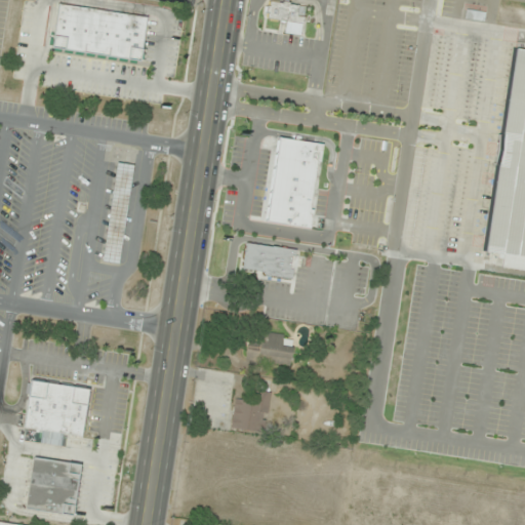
[(304,6),(267,1),(265,19),(280,22),(279,34),(299,36),(304,6)]
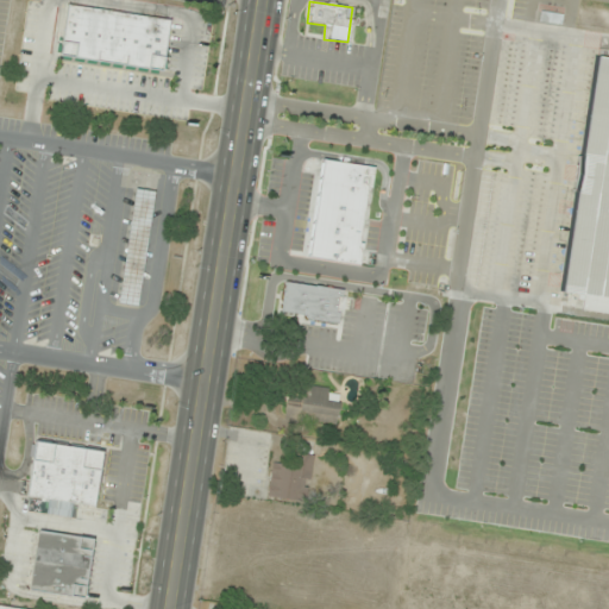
[(171,22),(63,4),(54,58),(162,76),(171,22)]
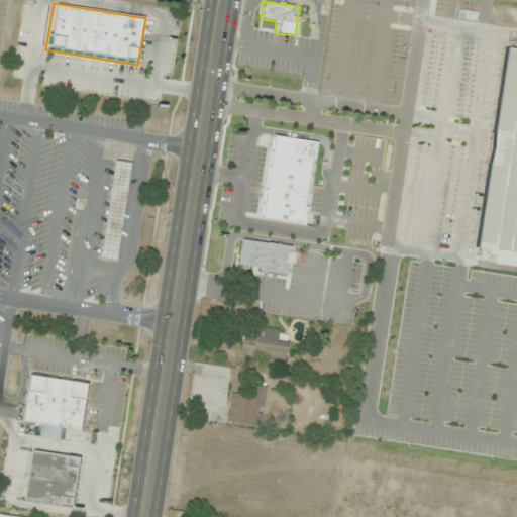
[(516,47),(509,46),(474,246),(516,253),(516,47)]
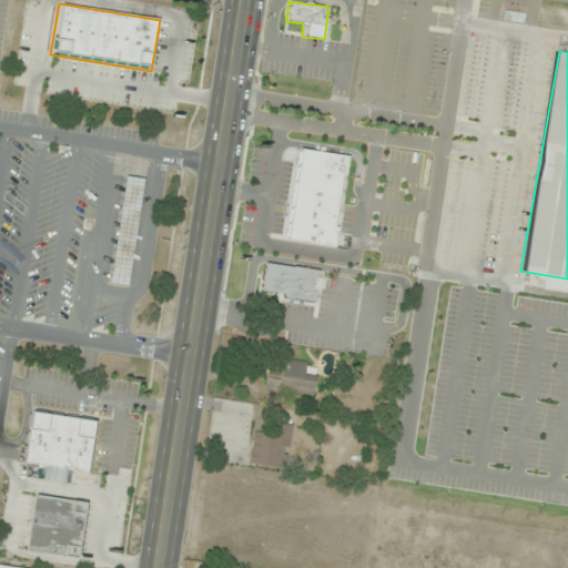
[(125,175),(110,282),(128,284),(143,179),(125,175)]
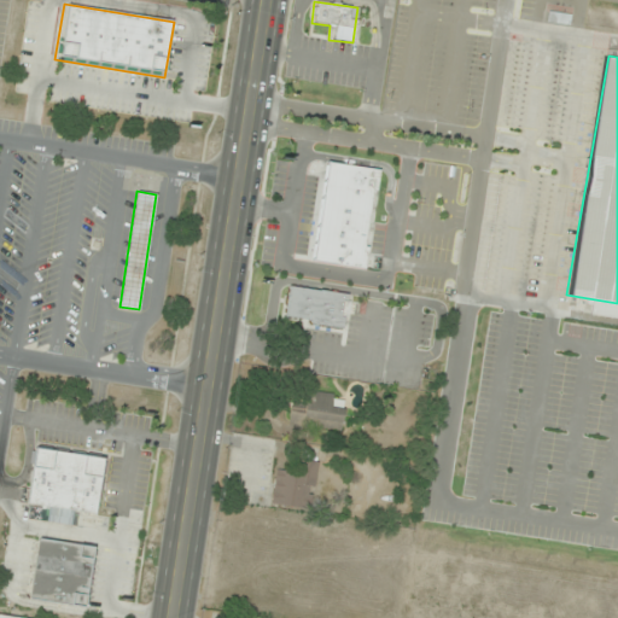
[(286,287),(283,322),(347,328),(350,295),(286,287)]
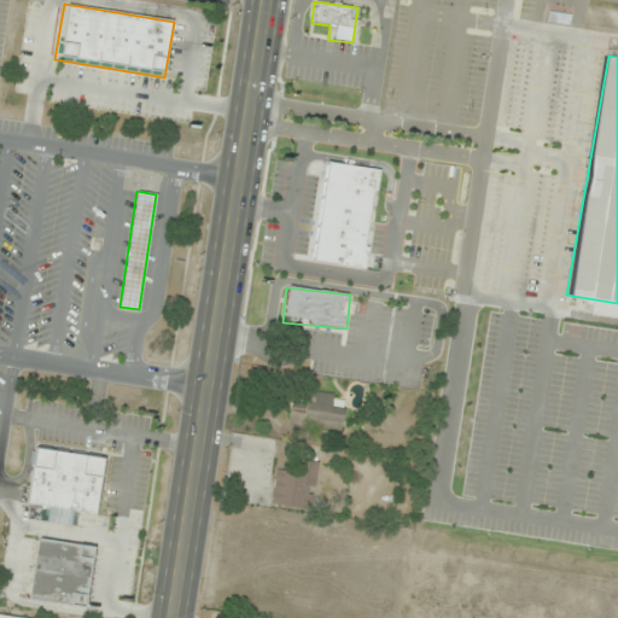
[(343,420),(342,394),(304,395),(305,423),(343,420)]
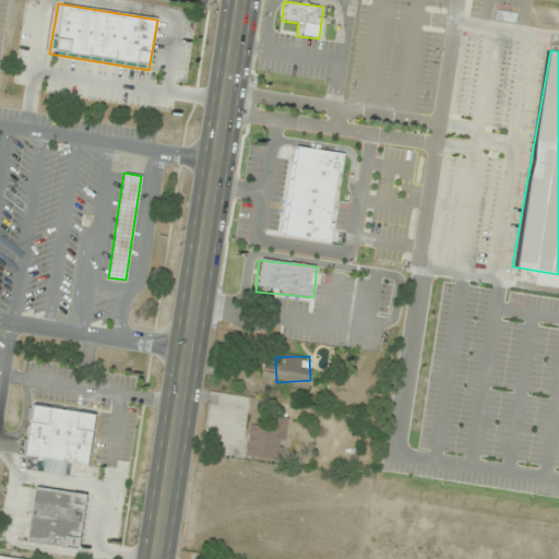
[(87,466),(94,413),(28,405),(23,456),(44,459),(42,474),(66,476),(67,463),(87,466)]
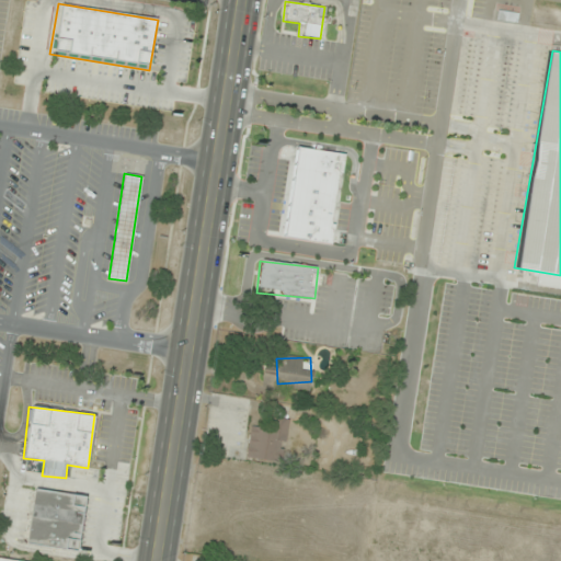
[(289,421),(267,416),(265,430),(255,427),(250,457),(281,462),(289,421)]
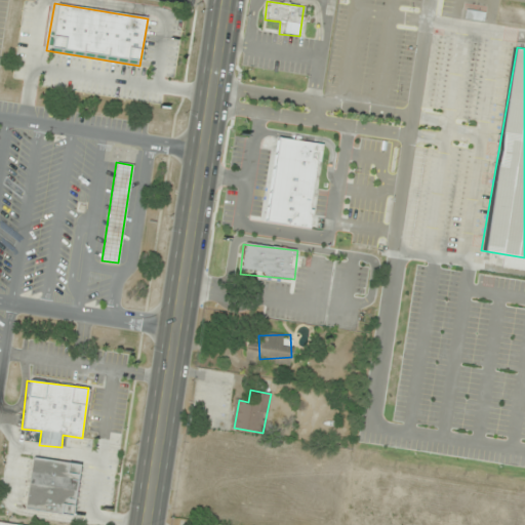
[(80,463),(30,457),(24,510),(74,516),(80,463)]
